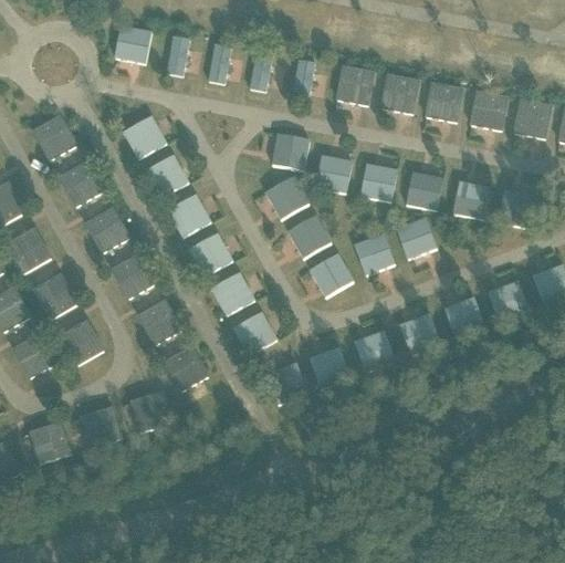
[(119,24),(113,56),(144,63),(150,30),(119,24)]
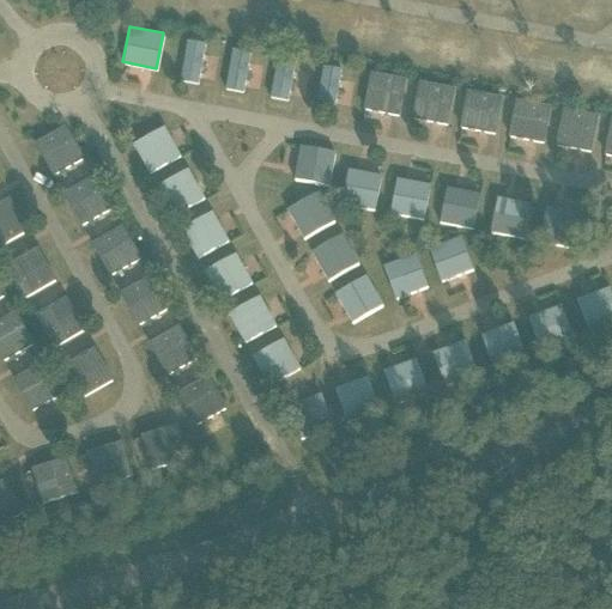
[(198,83),(206,42),(187,37),(179,79),(198,83)]
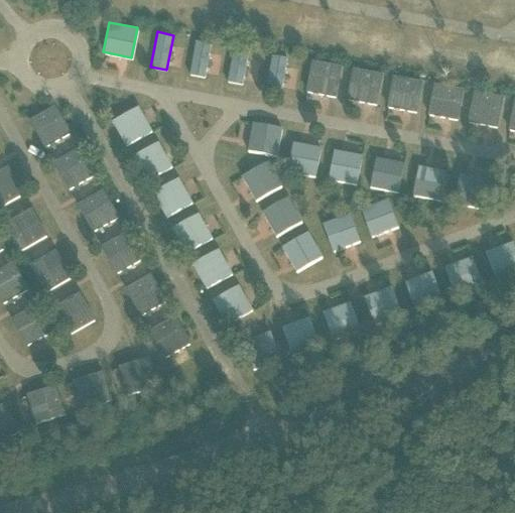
[(195,38),(187,73),(205,77),(212,41),(195,38)]
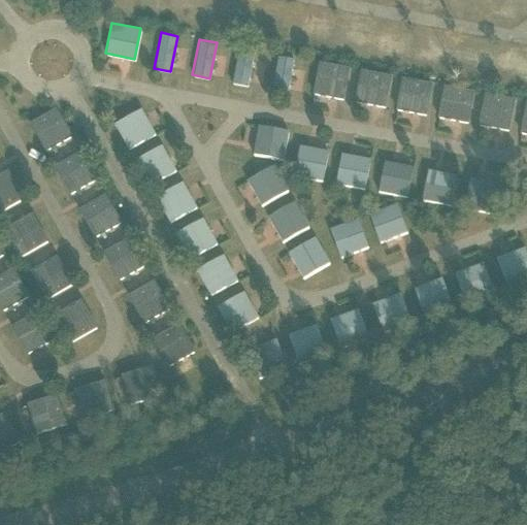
[(236,45),(233,84),(251,85),(254,46),(236,45)]
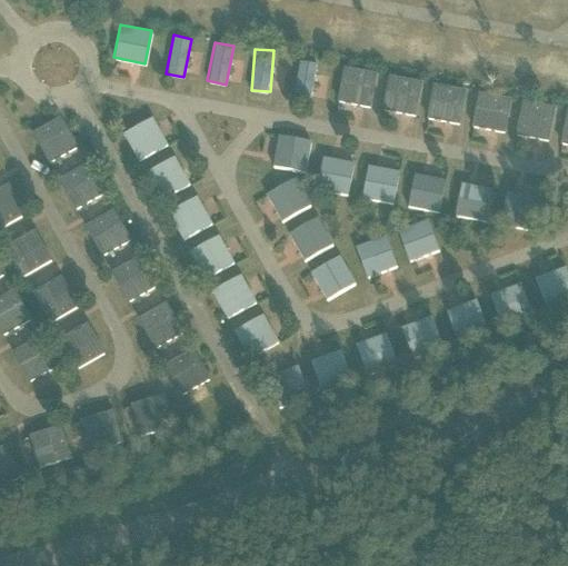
[(294,96),(312,97),(316,61),(297,59),(294,96)]
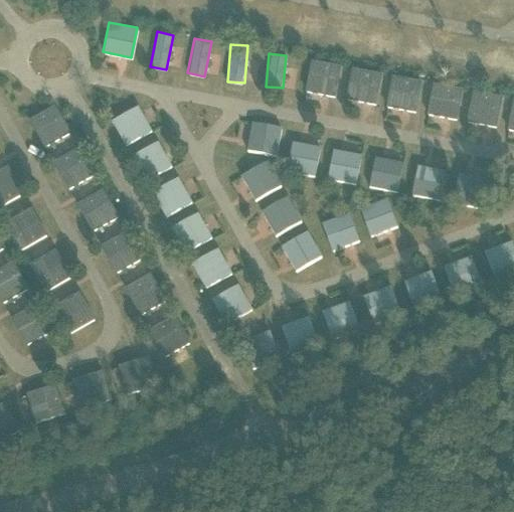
[(337,95),(340,62),(309,59),(306,92),(337,95)]
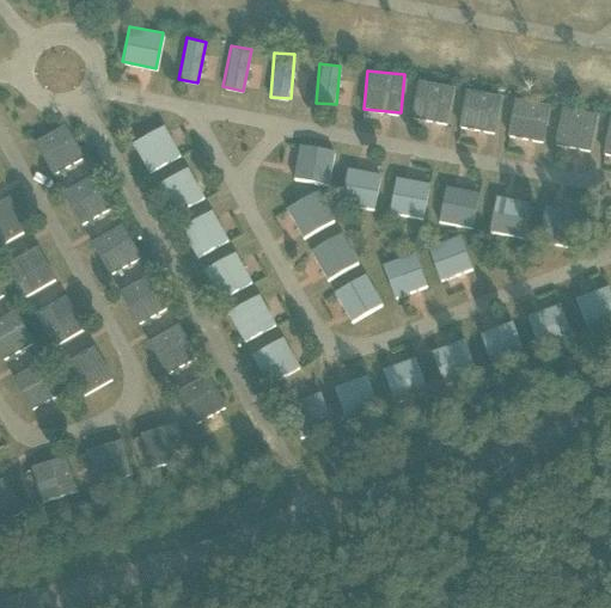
[(411,115),(447,122),(454,85),(419,78),(411,115)]
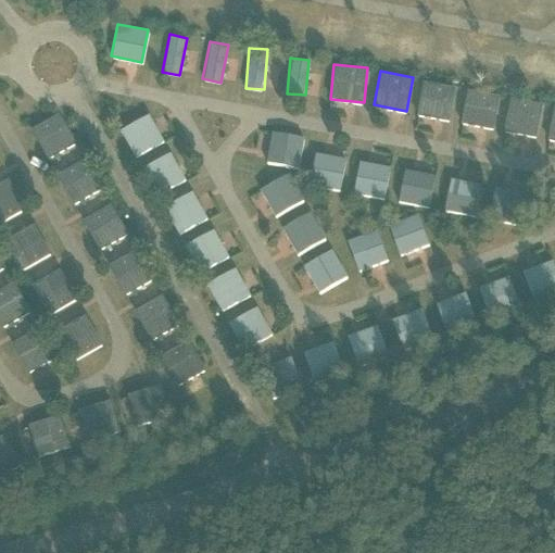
[(418,115),(451,118),(454,84),(421,80),(418,115)]
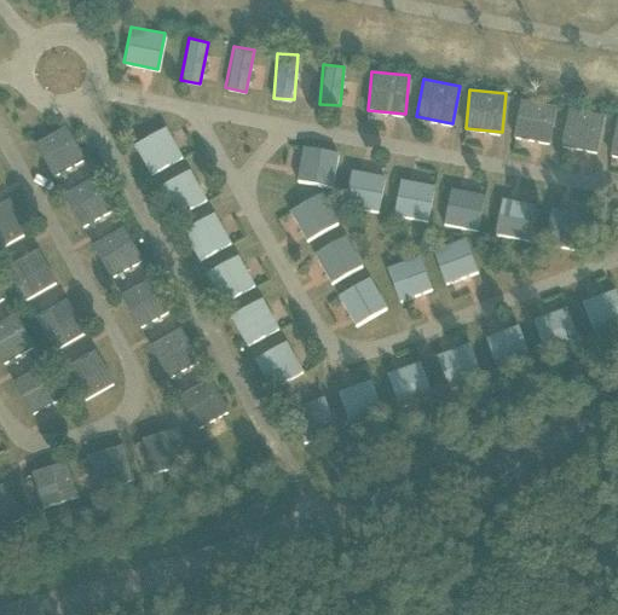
[(512,134),(548,143),(558,106),(521,97),(512,134)]
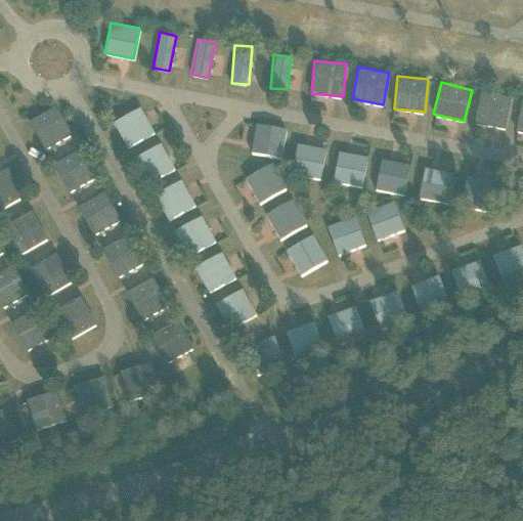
[(474,122),(505,129),(513,97),(482,89),(474,122)]
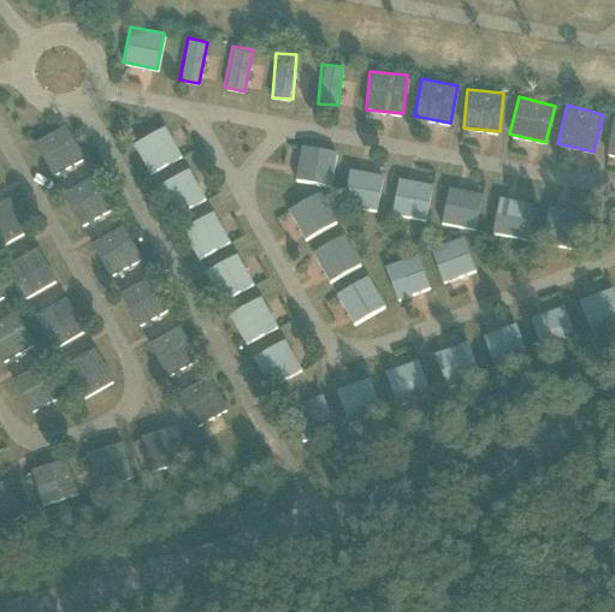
[(52,173),(83,158),(67,123),(35,138),(52,173)]
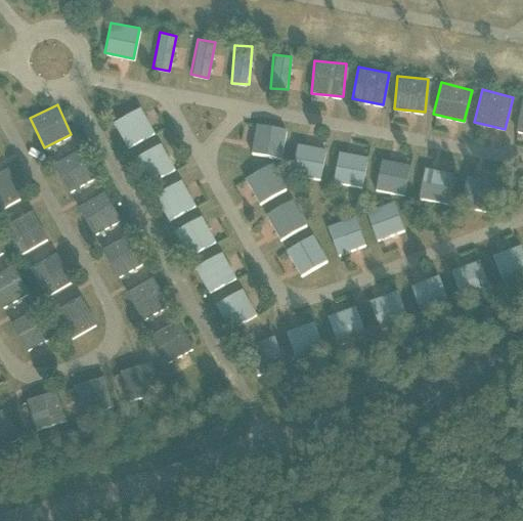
[(113,121),(128,147),(156,132),(140,105),(113,121)]
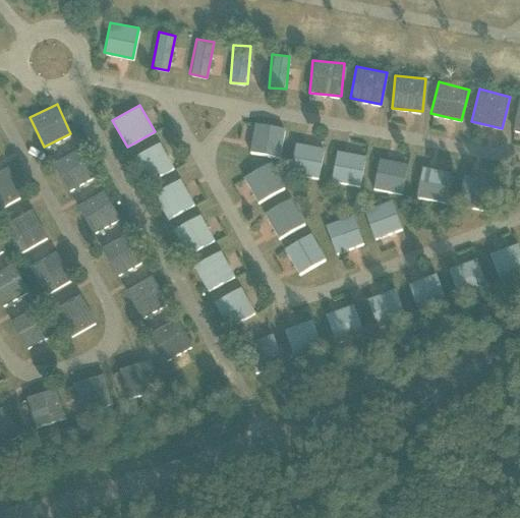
[(279,157),(286,128),(255,121),(248,150),(279,157)]
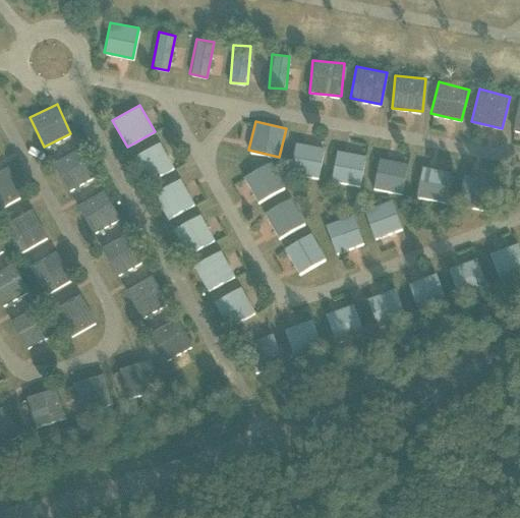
[(161,140),(134,156),(149,182),(176,168),(161,140)]
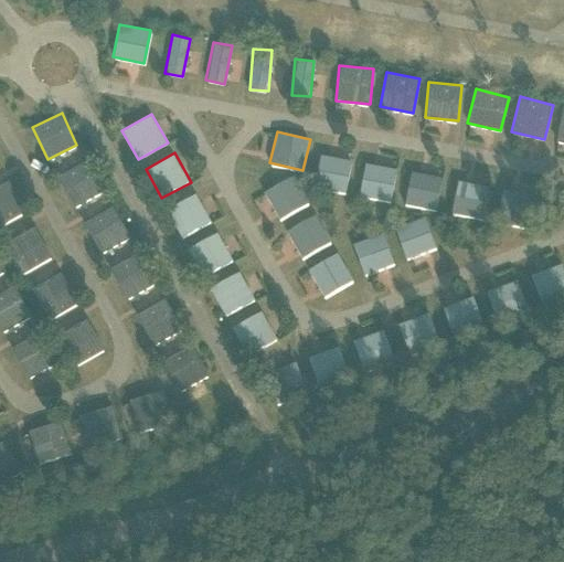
[(347,192),(352,160),(321,154),(315,186),(347,192)]
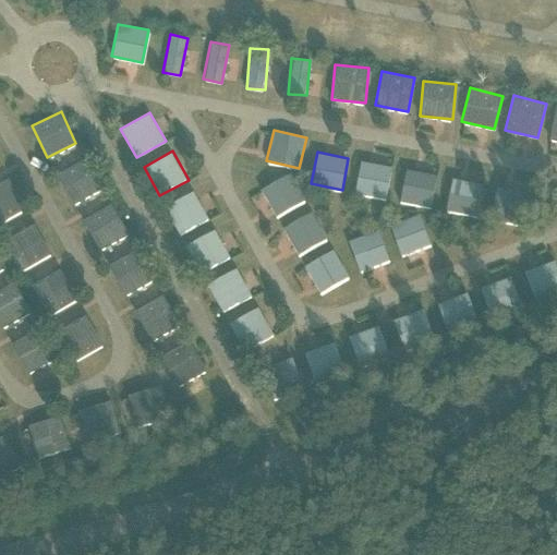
[(84,157),(56,172),(72,203),(101,188),(84,157)]
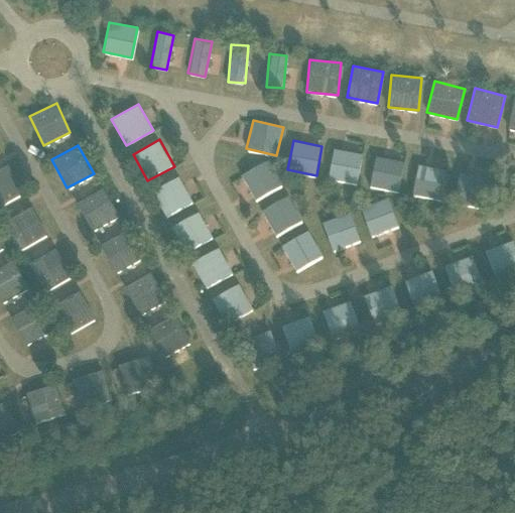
[(357,184),(363,154),(333,148),(328,178),(357,184)]
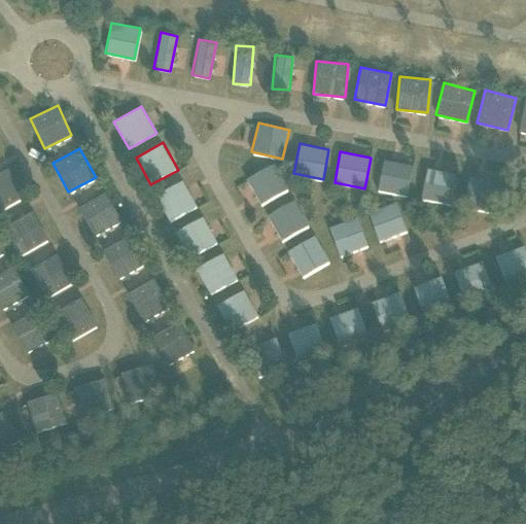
[(378,191),(409,195),(412,163),(382,160),(378,191)]
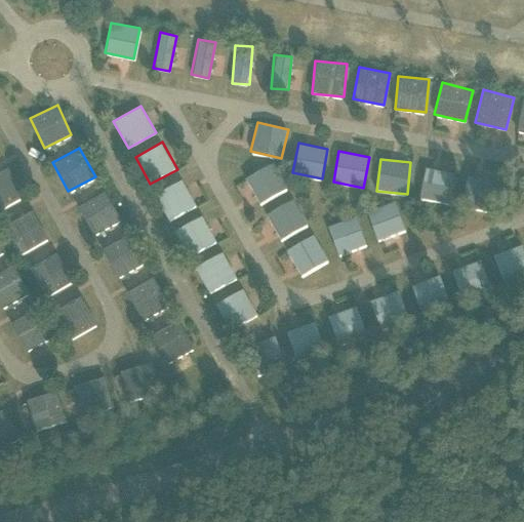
[(244,178),(259,203),(287,187),(272,161),(244,178)]
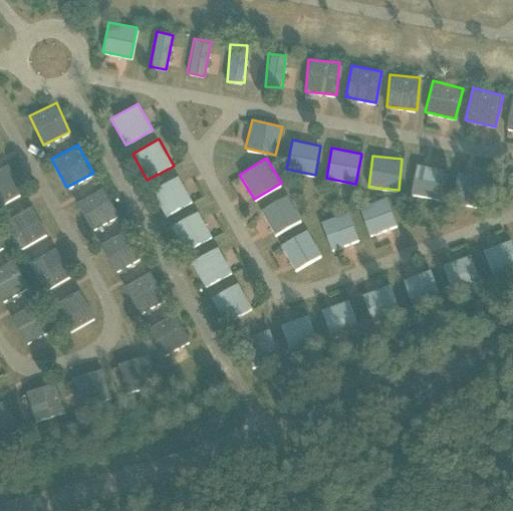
[(0,167),(0,203),(23,192),(8,163),(0,167)]
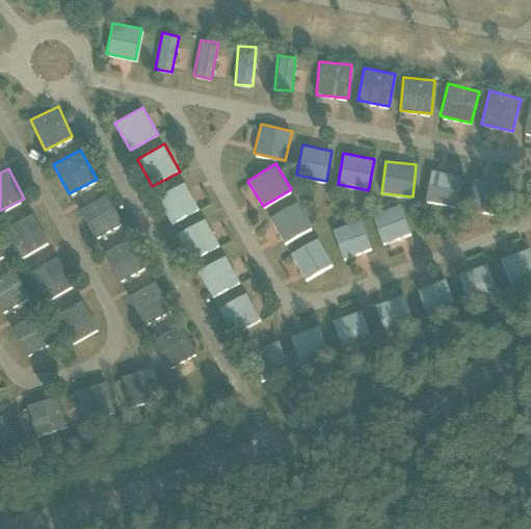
[(430,168),(424,201),(455,206),(461,175),(430,168)]
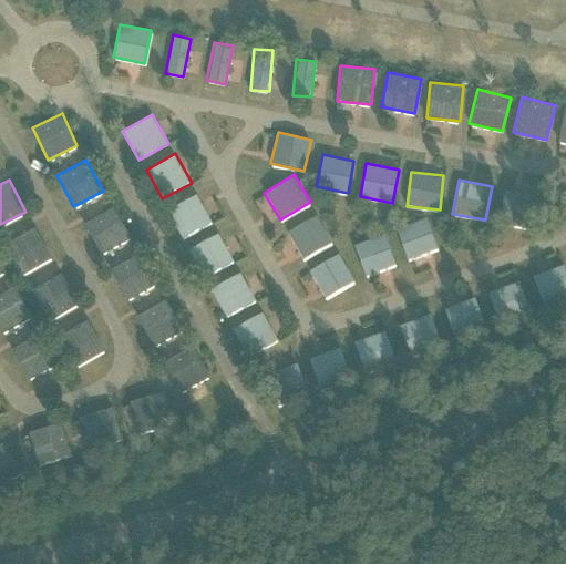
[(535,226),(536,192),(508,191),(507,225),(535,226)]
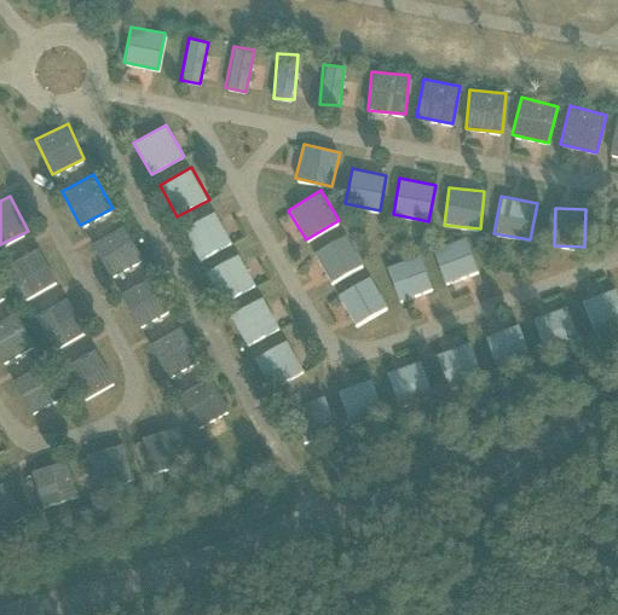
[(217,210),(183,227),(200,260),(232,243),(217,210)]
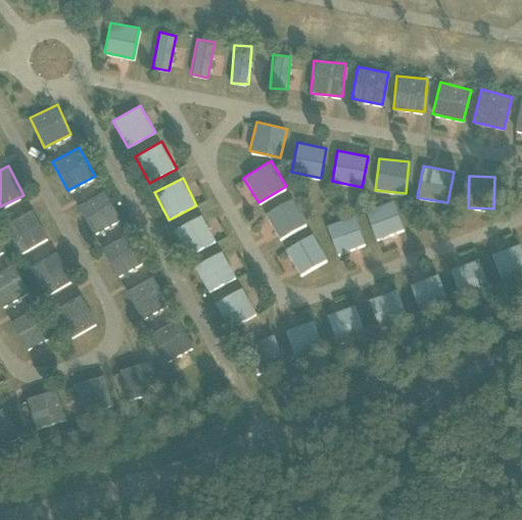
[(78,203),(92,234),(121,221),(106,190),(78,203)]
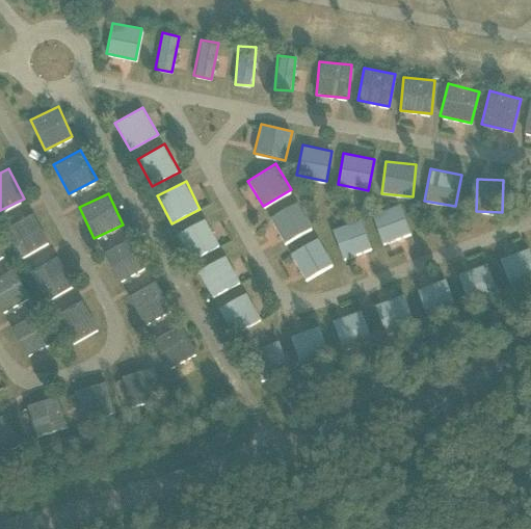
[(298,201),(269,215),(284,243),(312,228),(298,201)]
